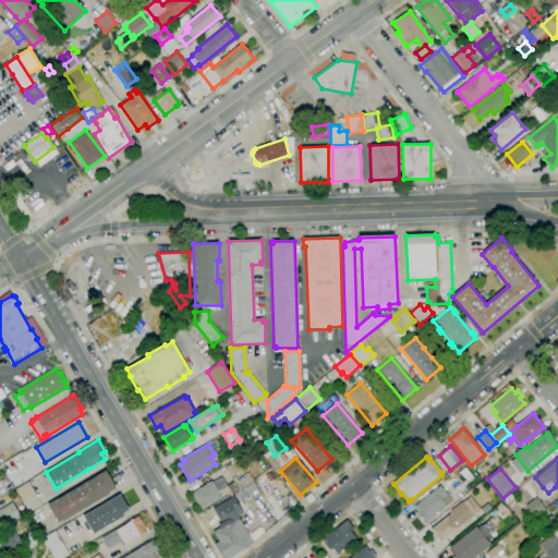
[(59,522),(48,505),(106,470),(116,488),(109,492),(110,494),(64,521),(63,519),(59,522)]
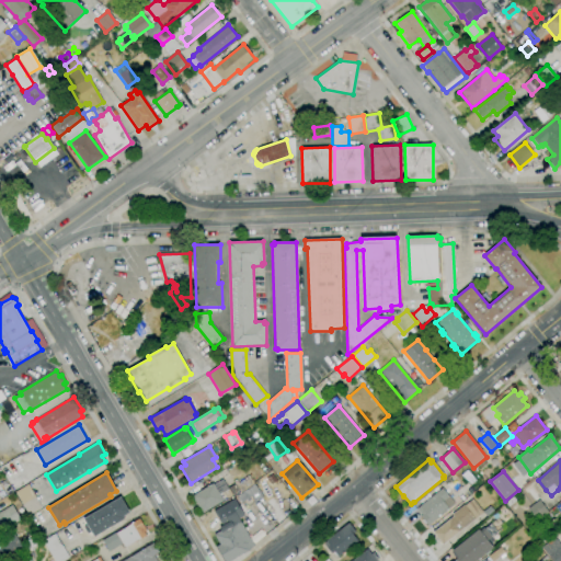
[(241,492),(233,482),(237,480),(238,482),(249,476),(254,483),(241,492)]
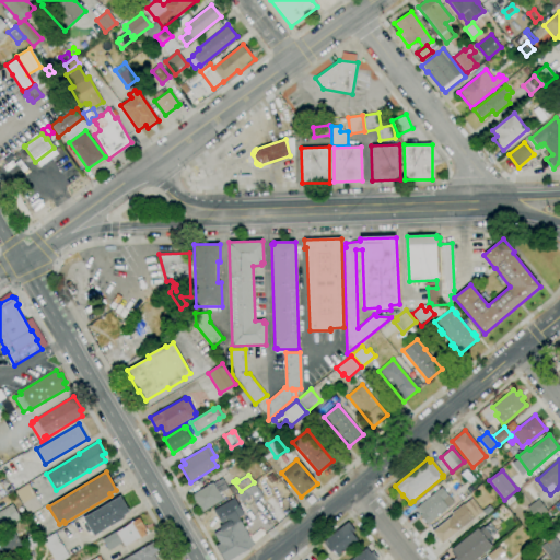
[(447,485),(444,479),(452,476),(454,481),(447,485)]
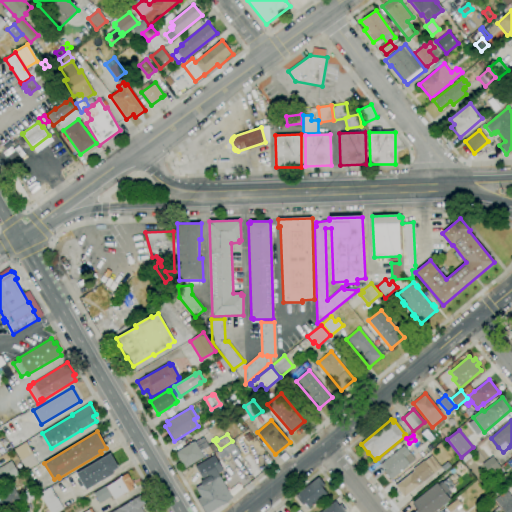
[(185,468),(175,453),(194,441),(204,456),(185,468)]
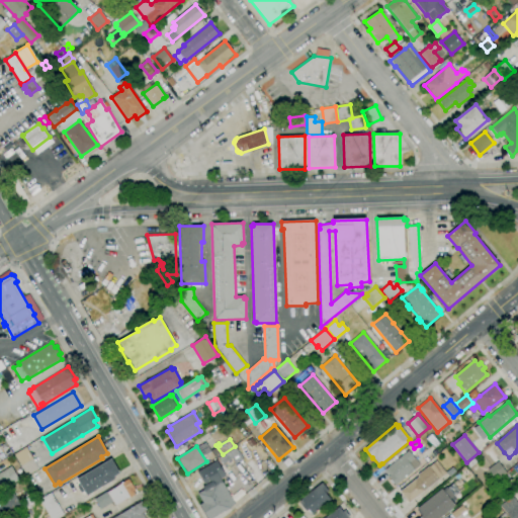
[(226,468),(219,458),(235,446),(241,454),(235,458),(238,462),(230,467),(229,466),(226,468)]
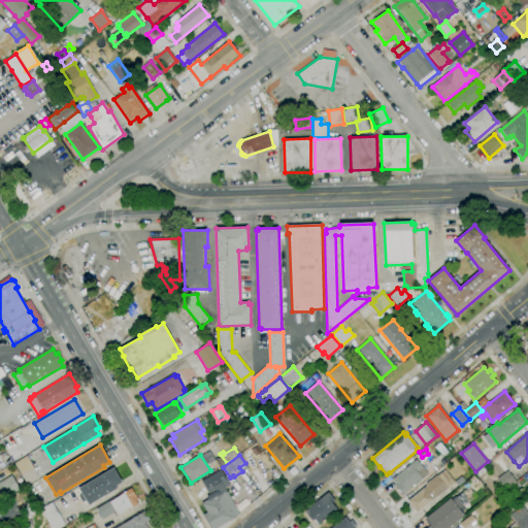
[(442,466),(439,461),(444,457),(448,462),(442,466)]
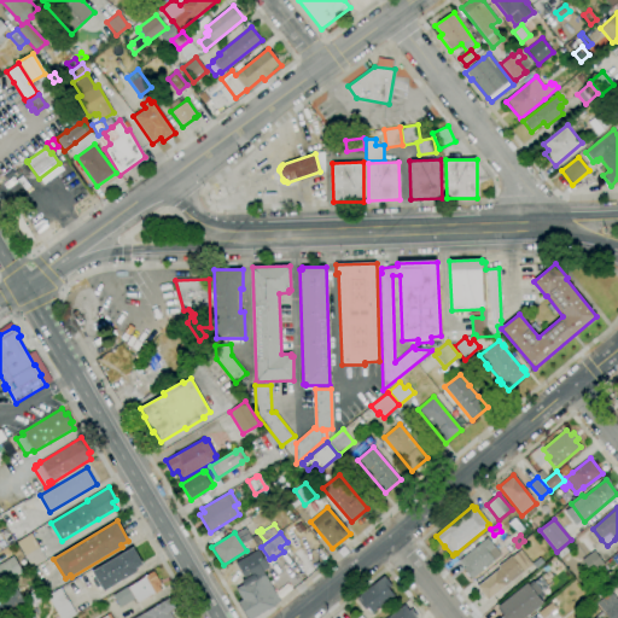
[(472,578),(470,576),(467,577),(465,573),(466,572),(464,569),(465,567),(459,560),(462,558),(488,537),(501,555),(472,578)]
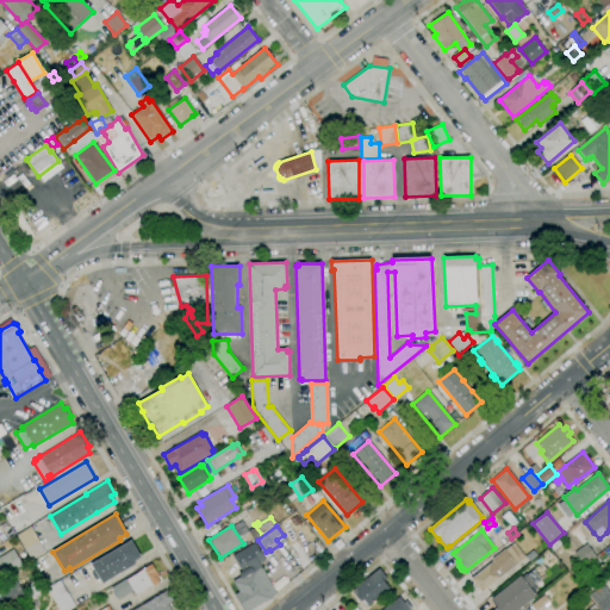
[(31,560),(24,547),(38,539),(45,552),(31,560)]
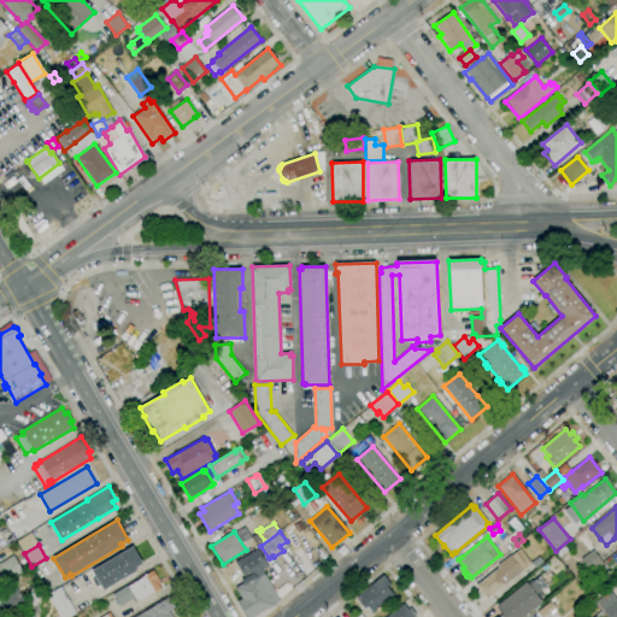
[(104,591),(100,585),(97,587),(93,580),(95,577),(92,570),(133,546),(142,563),(135,568),(137,571),(104,591)]
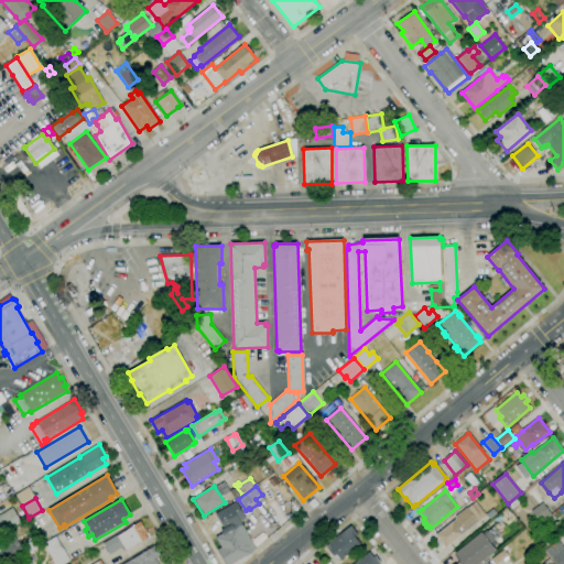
[(511,510),(508,506),(516,499),(519,503),(511,510)]
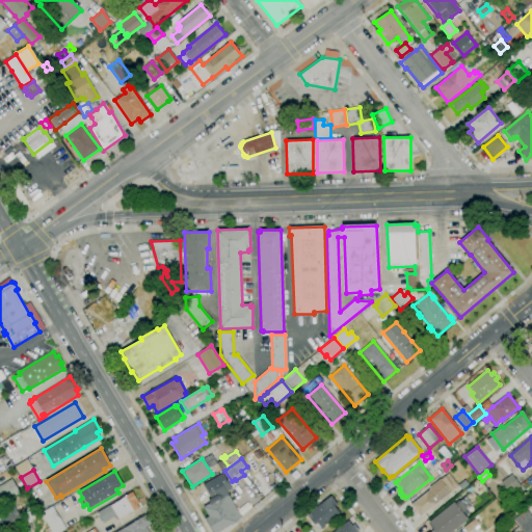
[(420,516),(410,505),(430,489),(429,487),(441,478),(441,479),(448,473),(458,486),(420,516)]
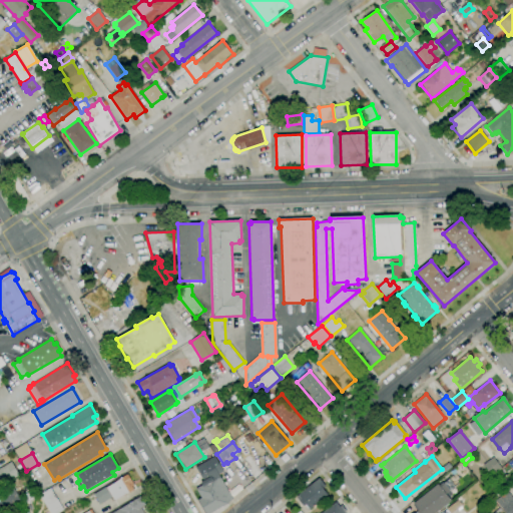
[(493,457),(502,468),(491,476),(483,465),(493,457)]
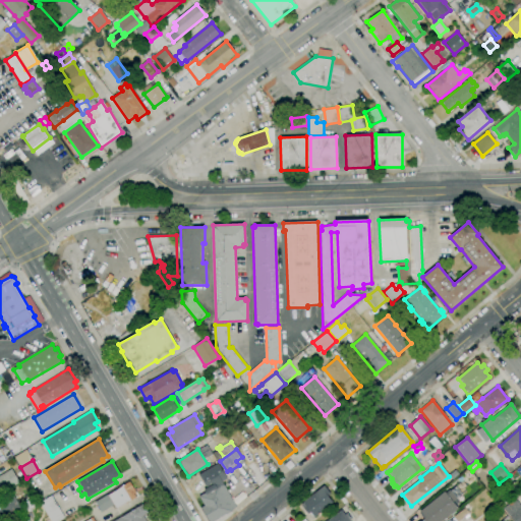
[(4,491),(0,484),(0,474),(11,468),(19,482),(4,491)]
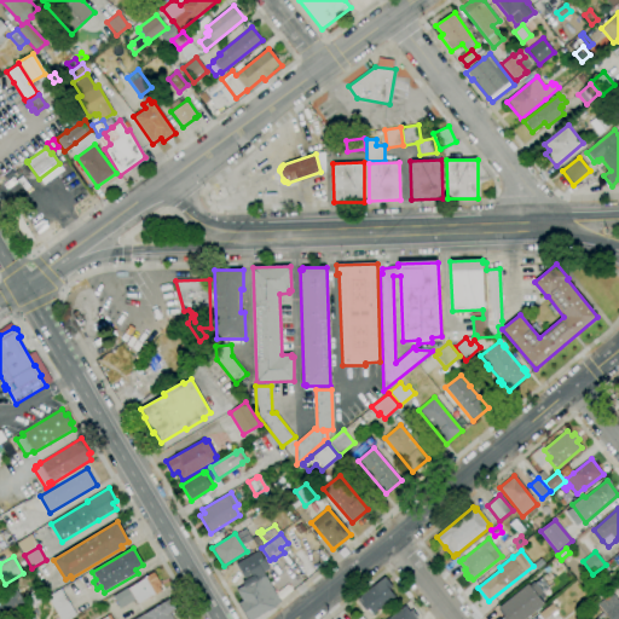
[(120,608),(113,596),(127,588),(128,589),(143,579),(142,579),(154,572),(162,585),(160,586),(162,590),(152,596),(138,605),(136,600),(120,608)]
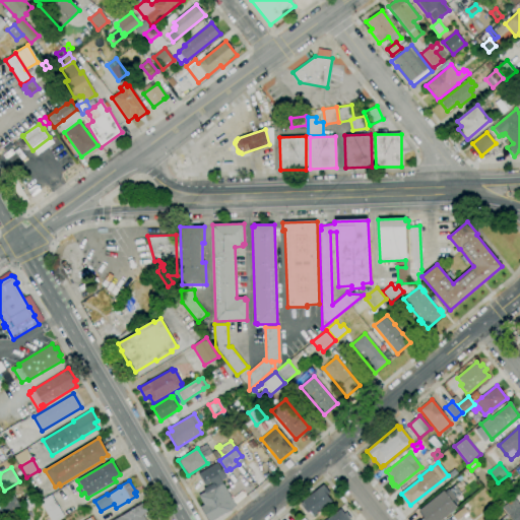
[(214,519),(207,519),(200,507),(204,505),(198,496),(222,481),(236,506),(232,510),(214,519)]
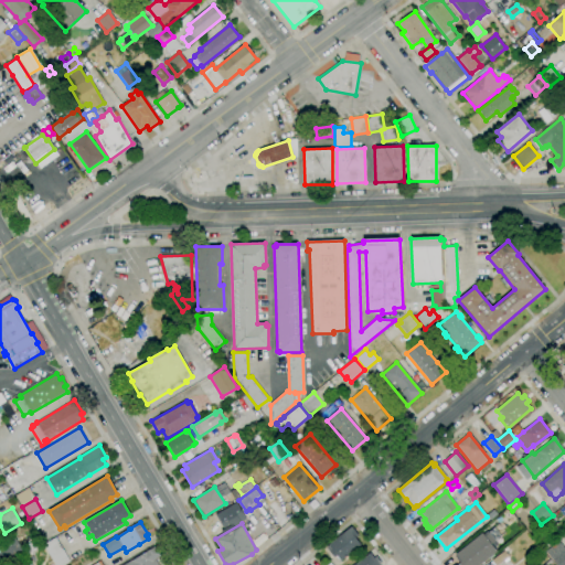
[(341,561),(337,555),(334,557),(327,547),(329,545),(328,544),(351,525),(359,535),(355,537),(361,545),(341,561)]
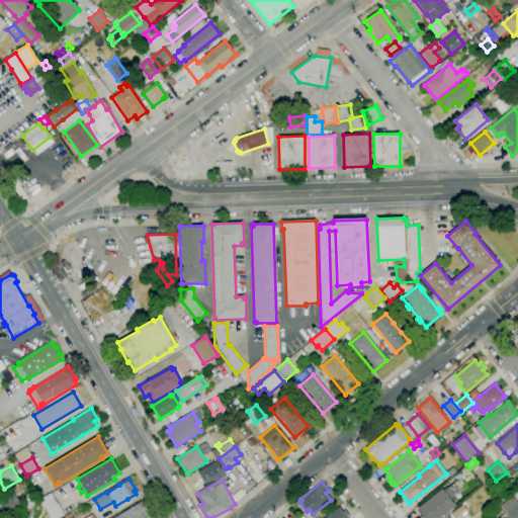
[(0,494),(11,488),(20,504),(0,515),(0,494)]
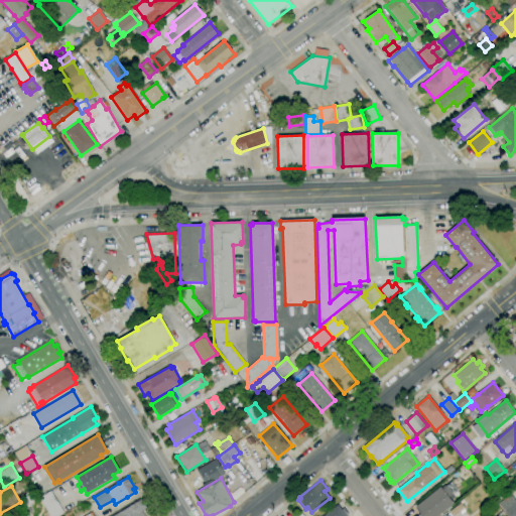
[(418,515),(421,513),(418,513),(416,510),(417,507),(416,506),(440,487),(442,490),(446,487),(453,494),(448,497),(454,503),(437,515),(418,515)]
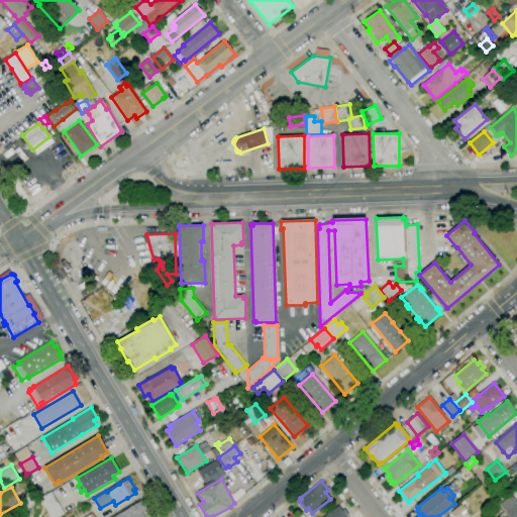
[(57,516),(50,516),(39,499),(50,492),(64,513),(57,516)]
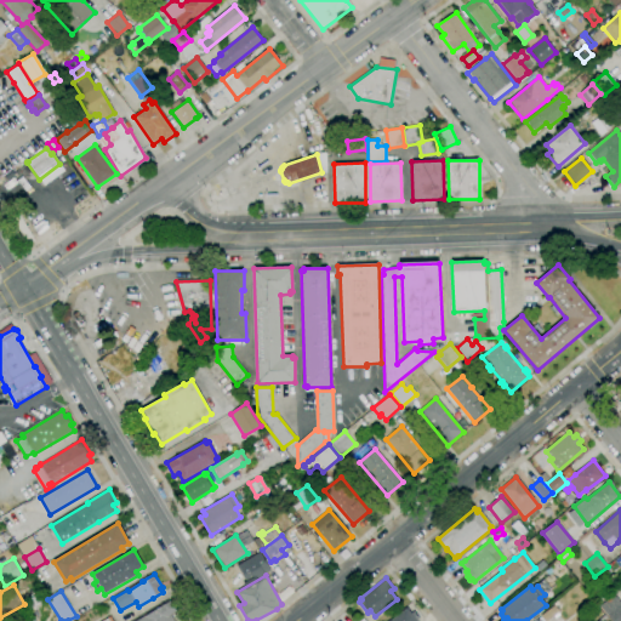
[(33,608),(28,599),(41,592),(46,599),(33,608)]
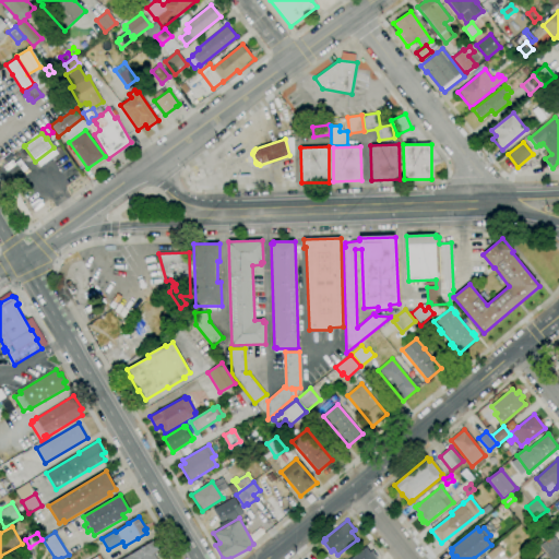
[(558,558),(550,558),(539,545),(552,534),(558,542),(558,558)]
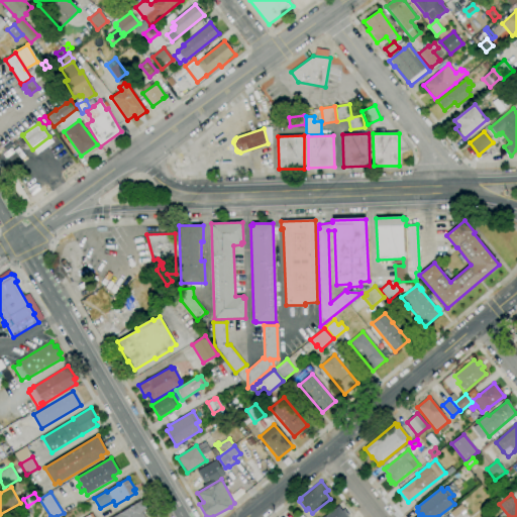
[(112,516),(141,500),(147,509),(141,512),(144,516),(112,516)]
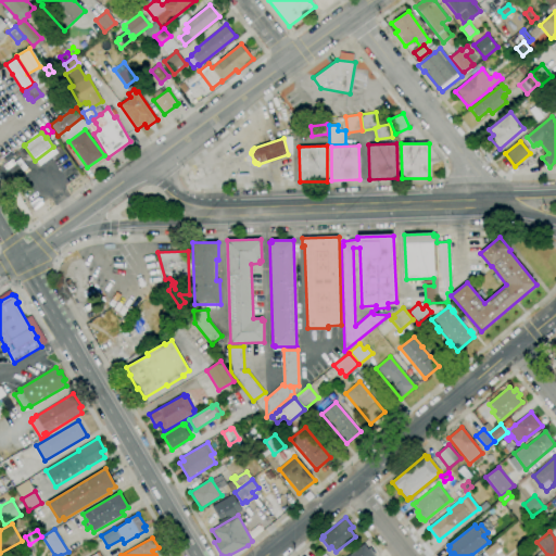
[(491,555),(487,555),(483,552),(496,541),(502,547),(491,555)]
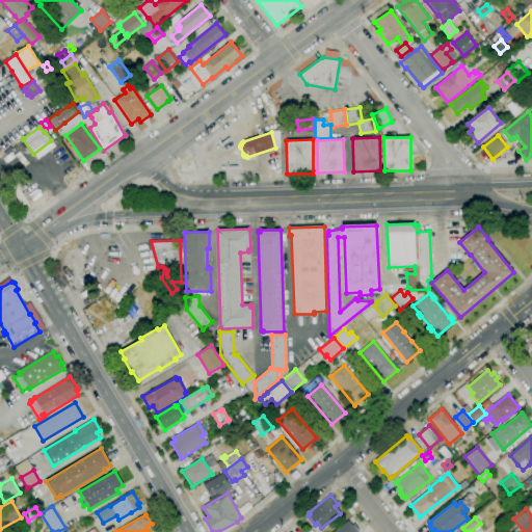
[(334,531),(348,521),(356,531),(334,531)]
